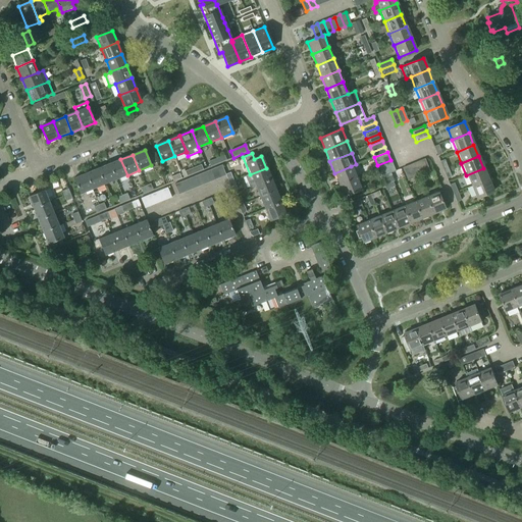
[(210,167),(218,163),(216,158),(208,162),(210,167)]
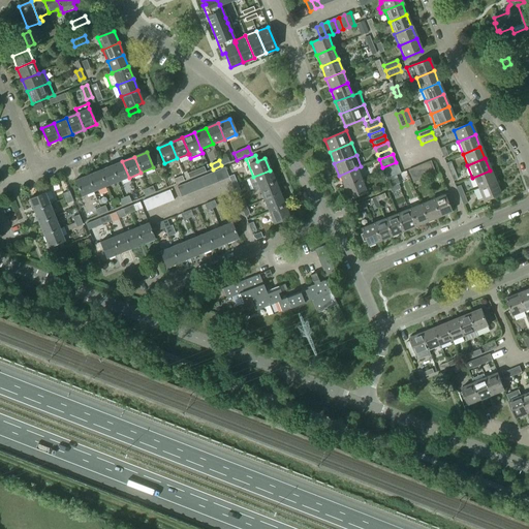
[(117,182),(129,178),(122,161),(111,166),(117,182)]
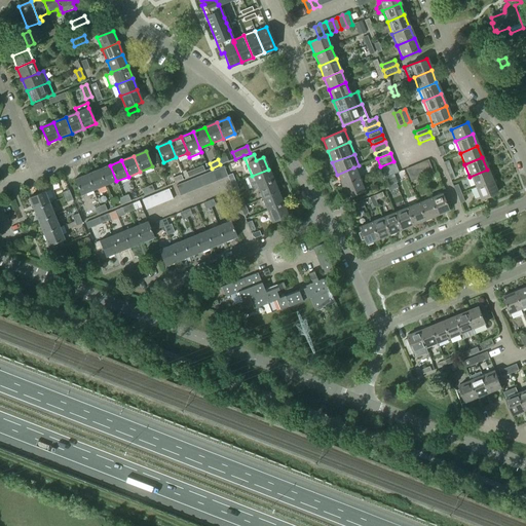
[(427,176),(433,174),(427,160),(421,162),(427,176)]
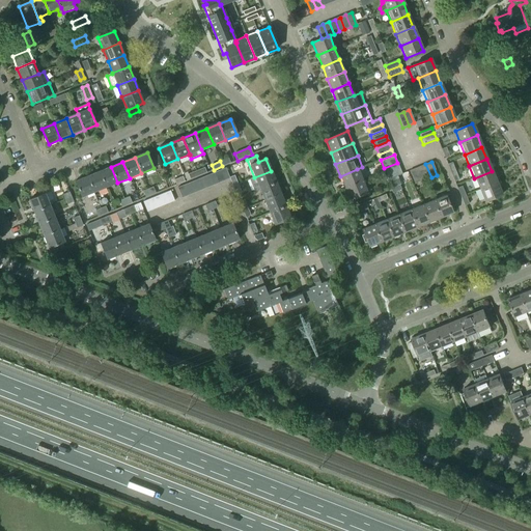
[(384,168),(387,174),(399,169),(397,163),(384,168)]
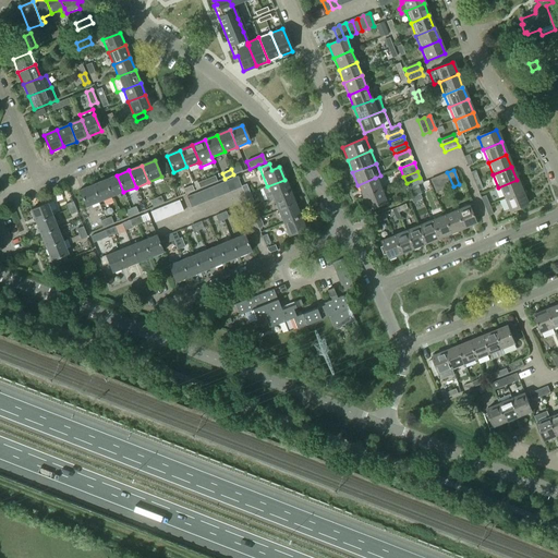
[(447,189),(453,186),(447,172),(441,174),(447,189)]
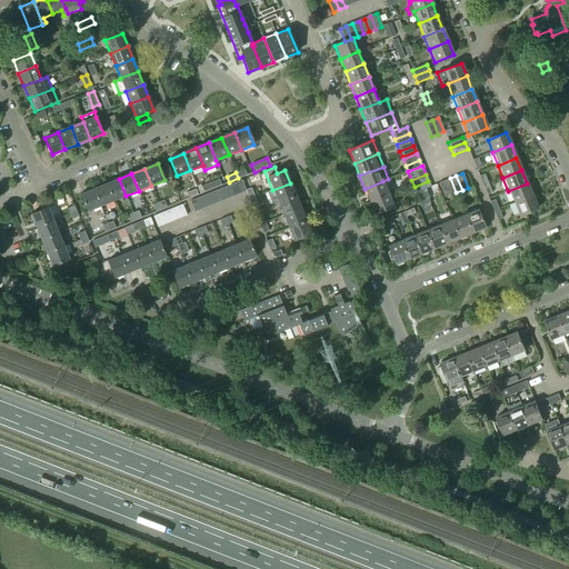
[(450,196),(456,192),(450,178),(445,181),(450,196)]
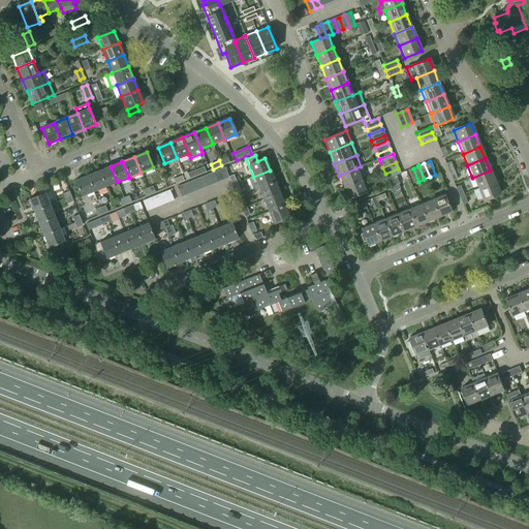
[(105,187),(117,182),(111,166),(98,170),(105,187)]
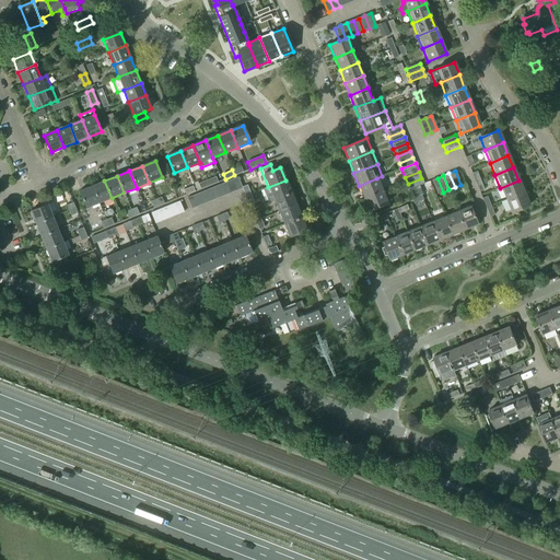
[(236,191),(242,189),(242,188),(237,178),(232,181),(236,191)]
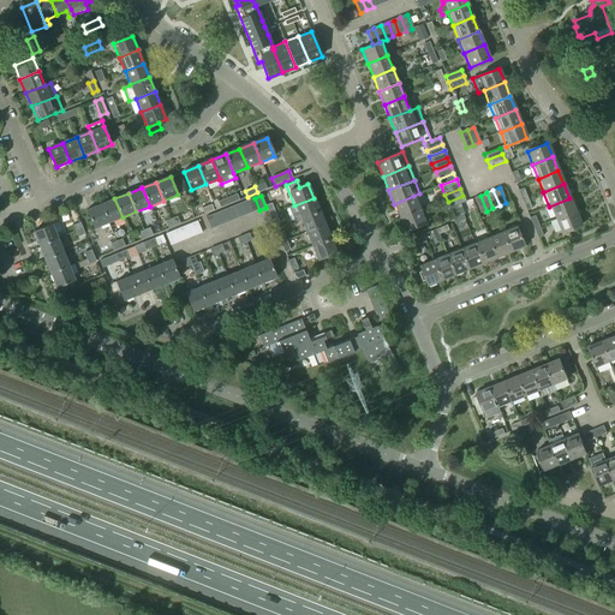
[(399,218),(419,209),(413,196),(394,204),(399,218)]
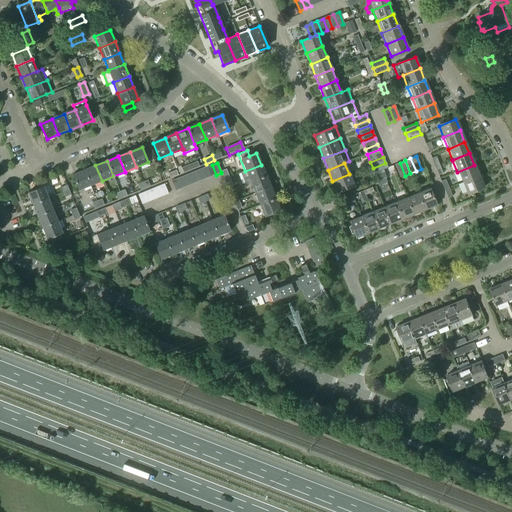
[(375,173),(387,168),(385,163),(373,168),(375,173)]
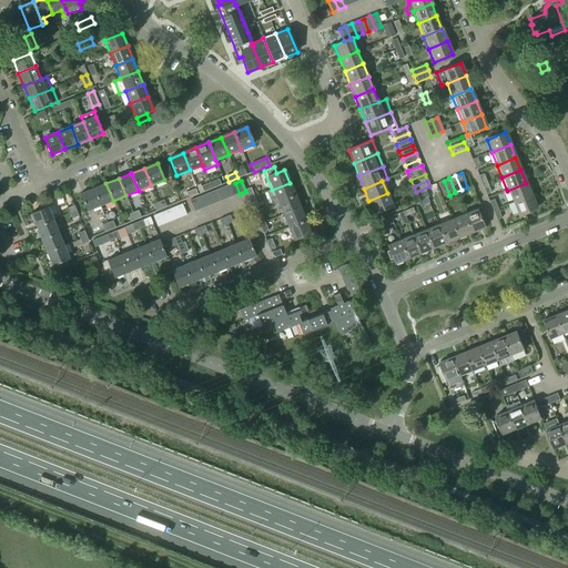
[(444,198),(449,195),(444,181),(437,183),(444,198)]
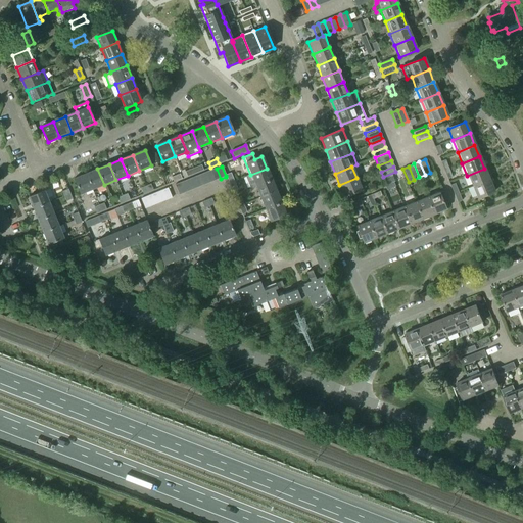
[(92,189),(104,185),(97,169),(86,174),(92,189)]
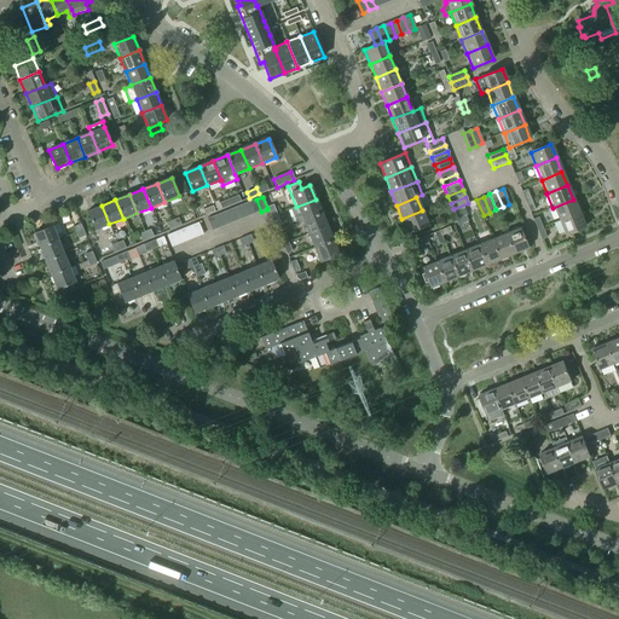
[(221,209),(231,206),(229,200),(219,203),(221,209)]
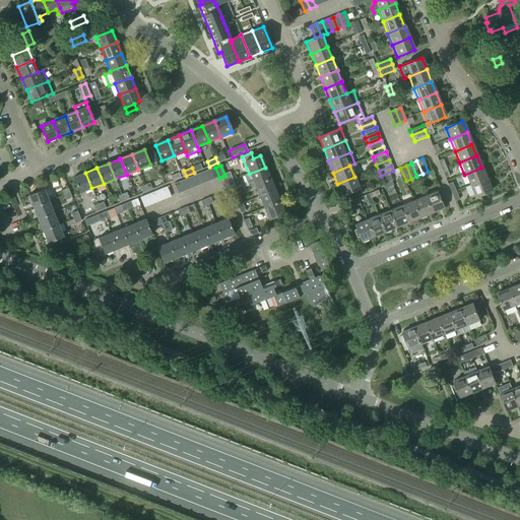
[(214,180),(219,178),(215,168),(209,170),(214,180)]
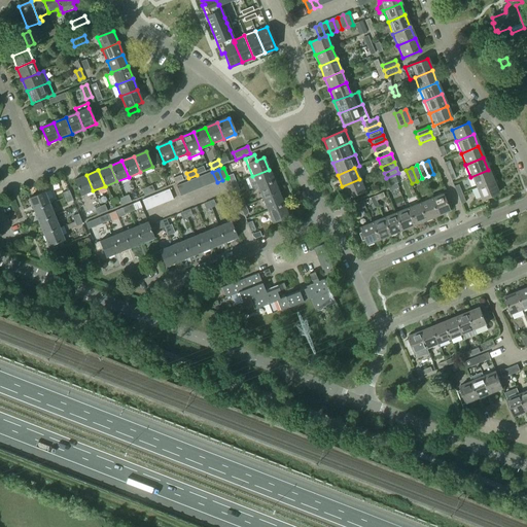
[(273,181),(269,170),(252,176),(247,178),(252,189),(257,187),(257,188),(273,181)]
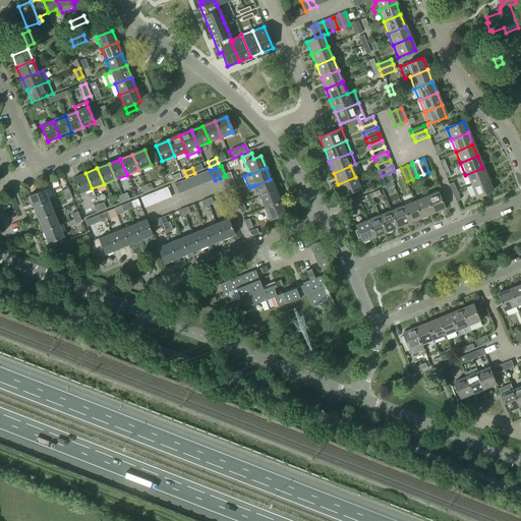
[(470,186),(486,179),(482,168),(465,175),(470,186)]
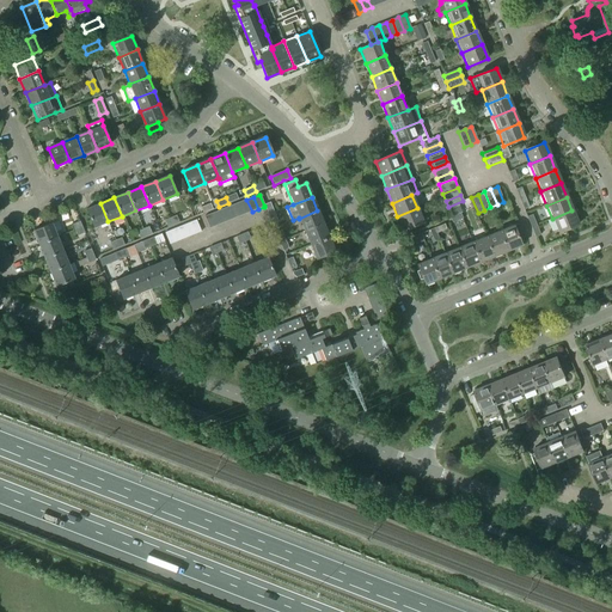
[(246,214),(252,212),(246,200),(240,202),(246,214)]
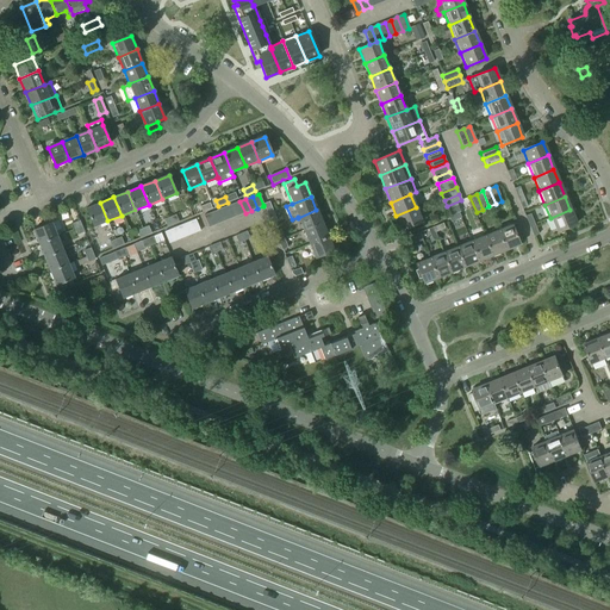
[(240,216),(246,213),(240,201),(235,204),(240,216)]
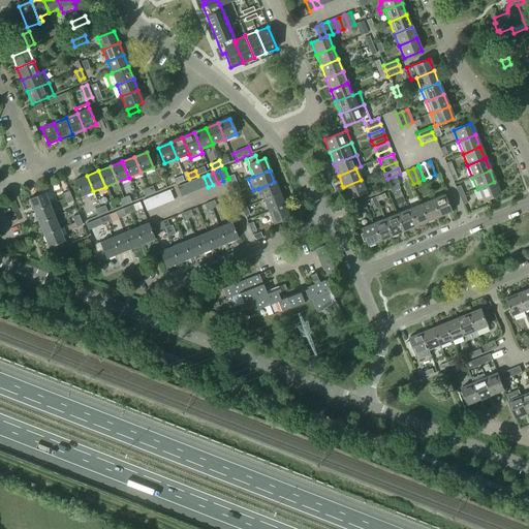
[(81,196),(93,191),(87,176),(74,181),(81,196)]
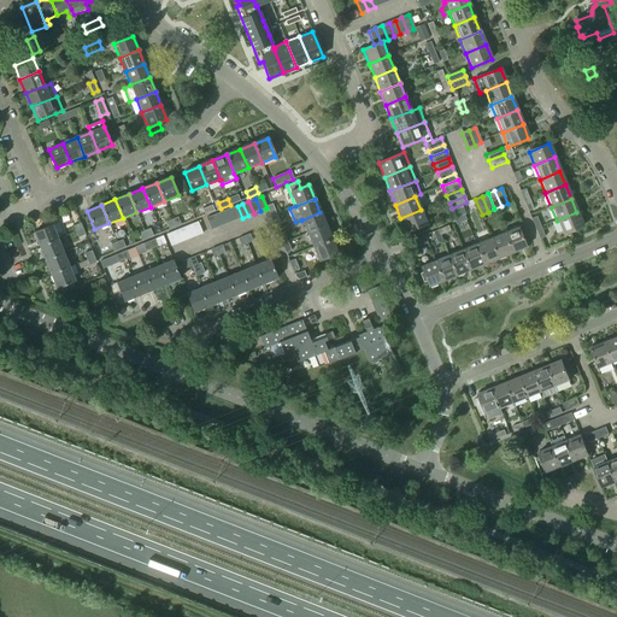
[(270,217),(276,215),(272,205),(266,207),(266,209),(270,217)]
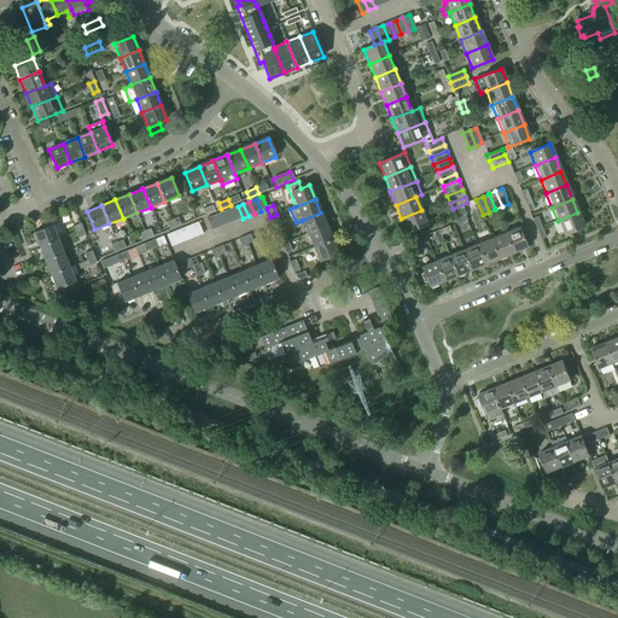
[(204,216),(214,213),(211,207),(202,210),(204,216)]
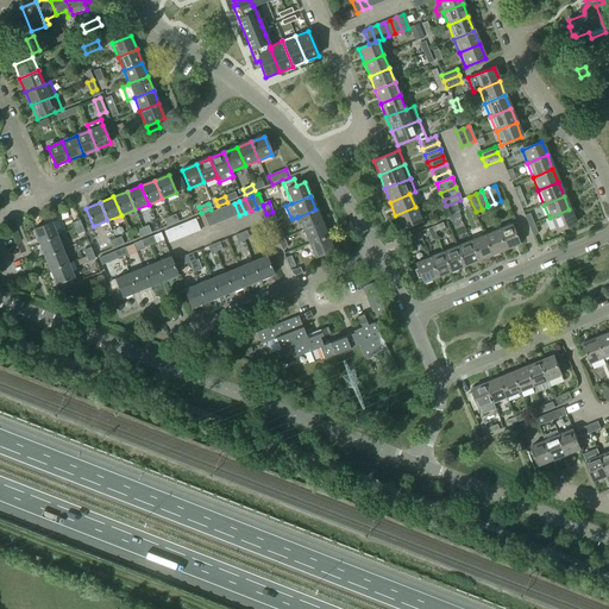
[(233,218),(239,215),(234,203),(227,206),(233,218)]
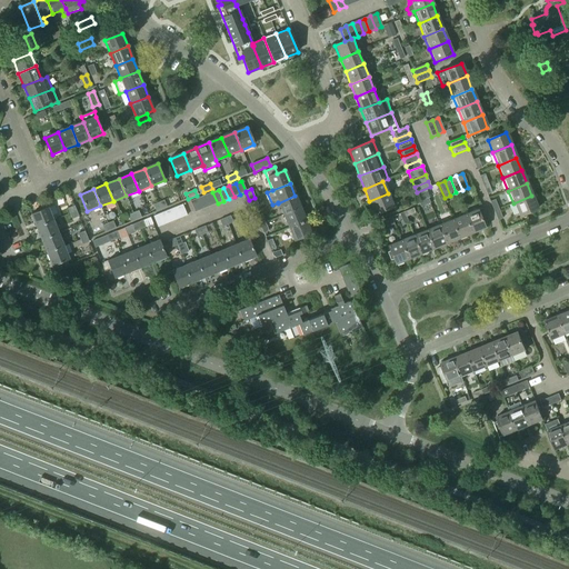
[(211,207),(218,203),(212,192),(207,195),(211,207)]
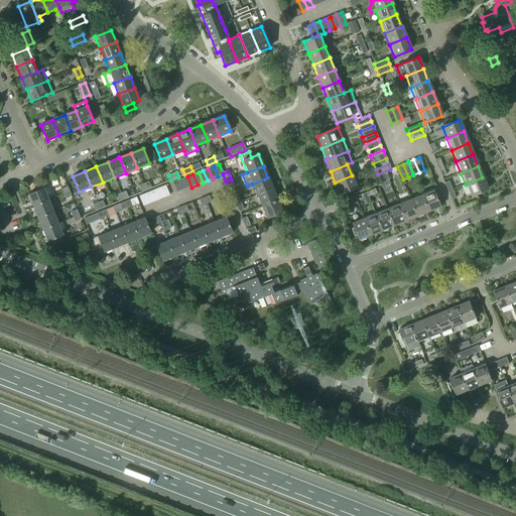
[(340,195),(357,187),(352,175),(335,182),(340,195)]
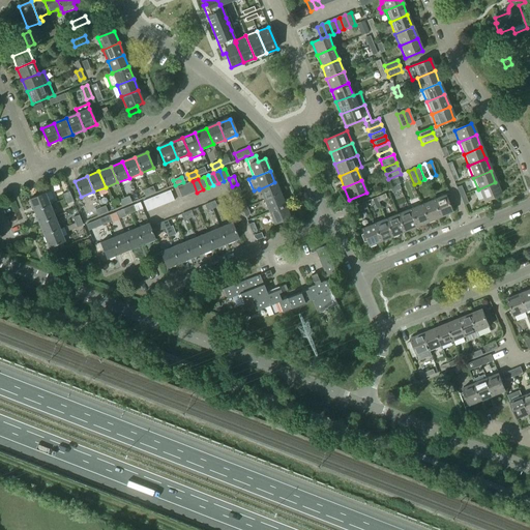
[(192,195),(197,193),(193,181),(187,183),(192,195)]
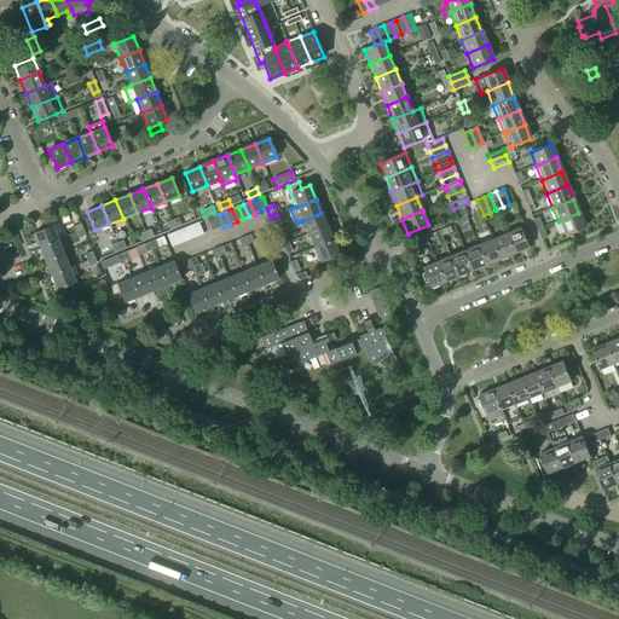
[(308,235),(327,226),(320,213),(302,221),(308,235)]
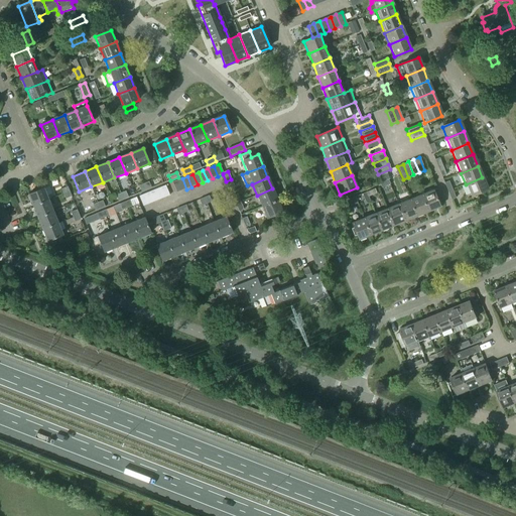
[(471,197),(487,189),(482,177),(466,184),(471,197)]
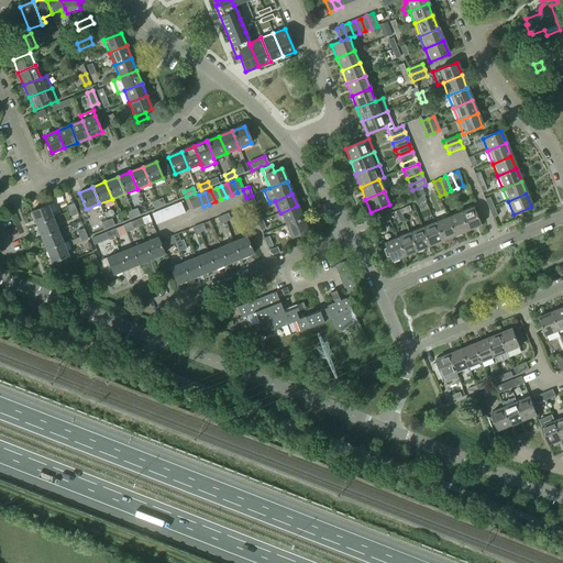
[(198,209),(203,207),(199,195),(194,197),(198,209)]
